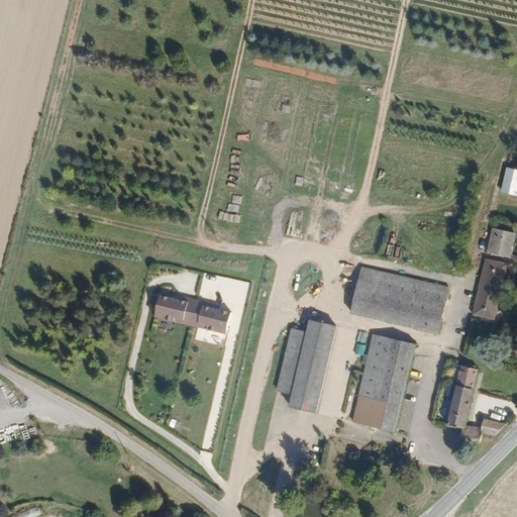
[(513,190),(516,167),(516,166),(503,164),(498,187),(513,190)]
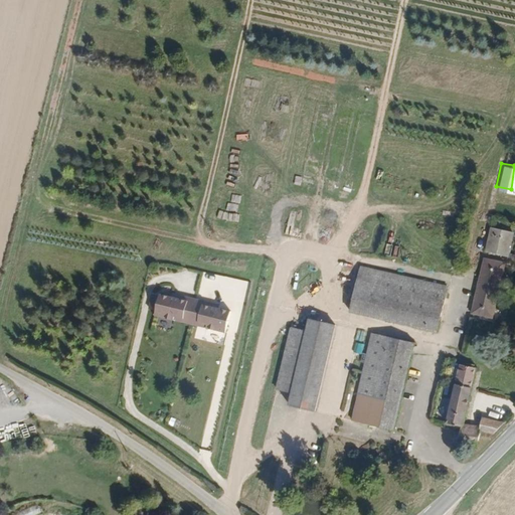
[(264,190),(275,191),(275,184),(265,183),(264,190)]
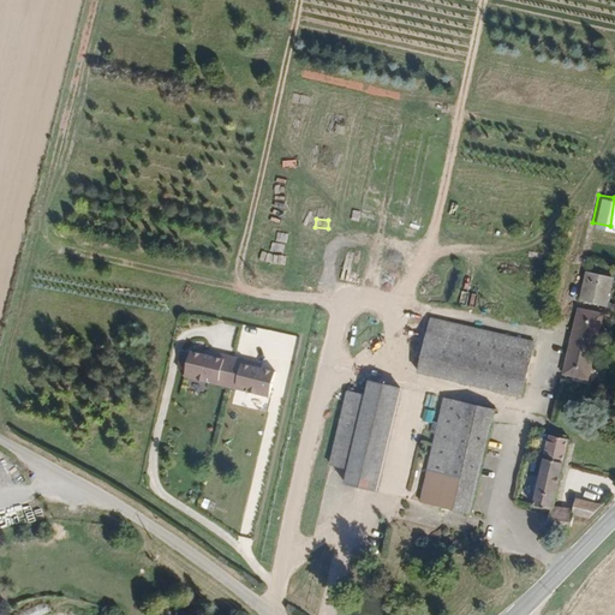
[(269,263),(272,254),(262,251),(260,262),(269,263)]
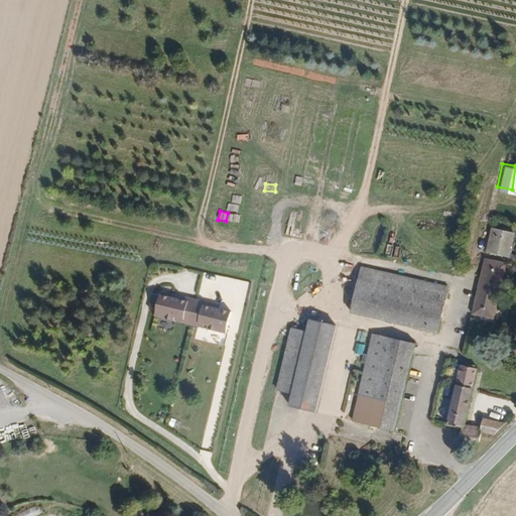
[(491,227),(486,252),(506,255),(511,231),(491,227)]
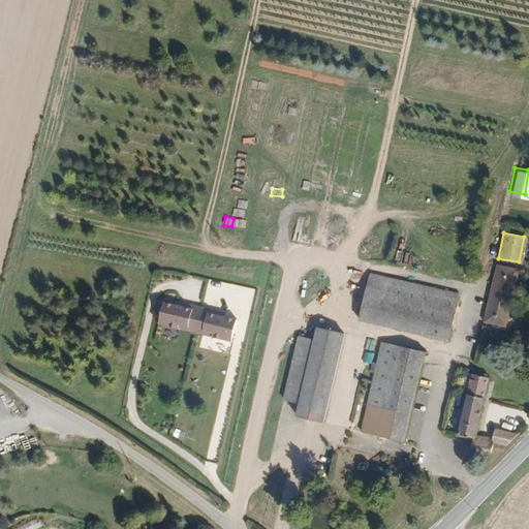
[(497,267),(488,317),(508,321),(519,270),(497,267)]
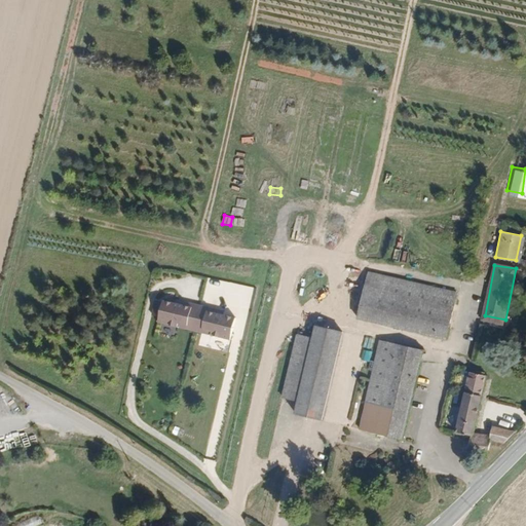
[(446,340),(457,293),(368,271),(357,318),(446,340)]
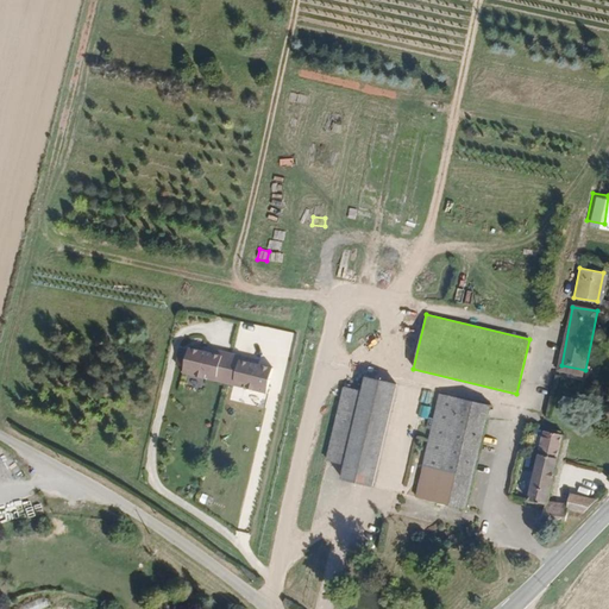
[(232,384),(237,363),(253,365),(255,362),(202,350),(202,355),(219,358),(214,380),(203,377),(202,382),(242,390),(243,385),(232,384)]
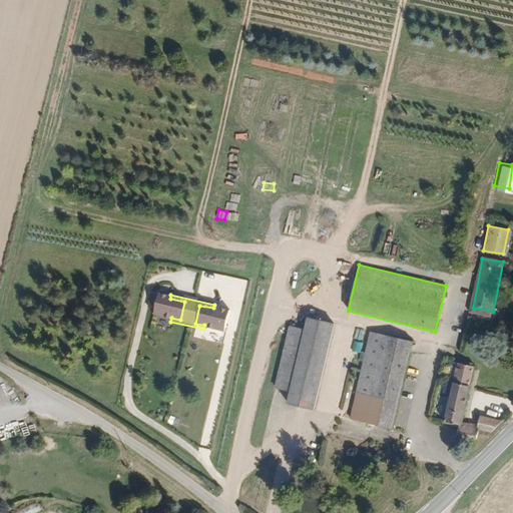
[(180,320),(184,302),(170,299),(156,296),(156,298),(152,311),(151,317),(170,322),(171,318),(180,320)]
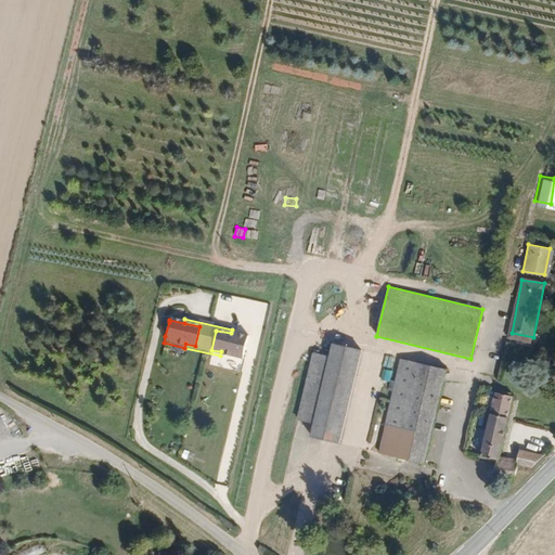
[(165,336),(169,322),(162,321),(157,335),(165,336)]
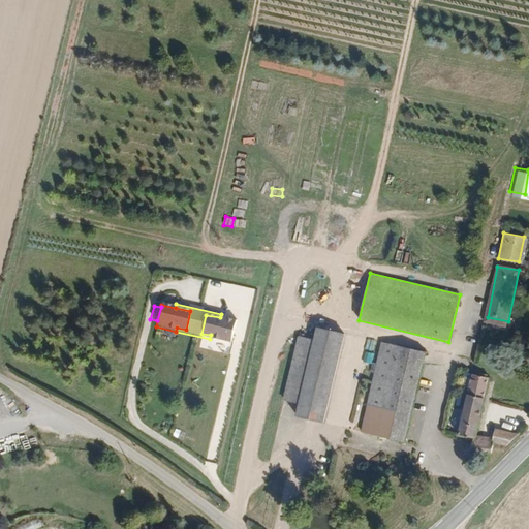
[(229,343),(235,320),(220,317),(206,315),(201,334),(211,335),(210,339),(229,343)]
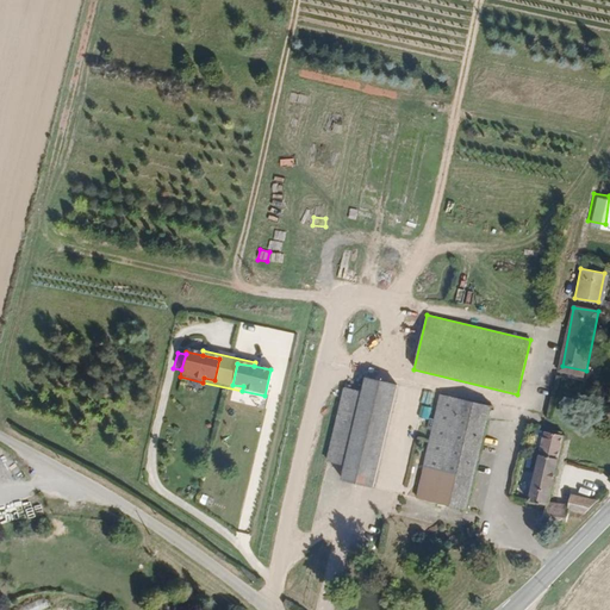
[(373,489),(396,386),(365,379),(361,393),(343,390),(327,464),(344,467),(341,481),(373,489)]
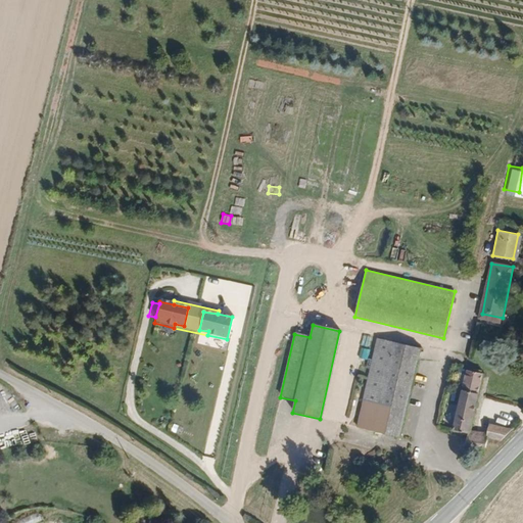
[(370,369),(358,426),(400,437),(421,347),(377,338),(373,359),(368,358),(366,368),(370,369)]
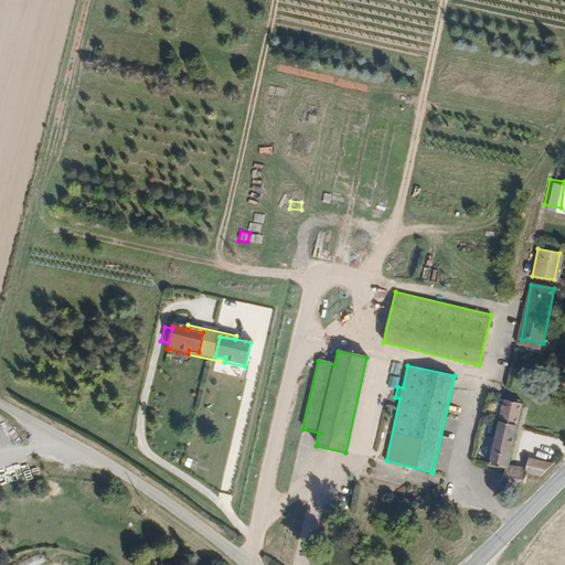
[(510,461),(523,403),(493,395),(489,416),(499,418),(489,464),(508,468),(504,484),(523,489),(526,486),(531,471),(540,475),(552,462),(533,458),(531,466),(510,461)]
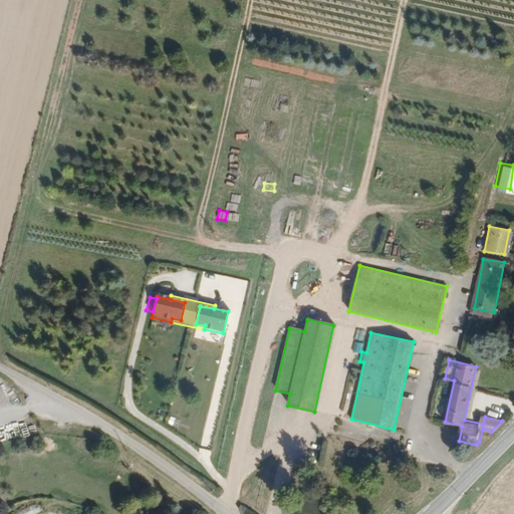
[(171,417),(168,424),(176,427),(179,420),(171,417)]
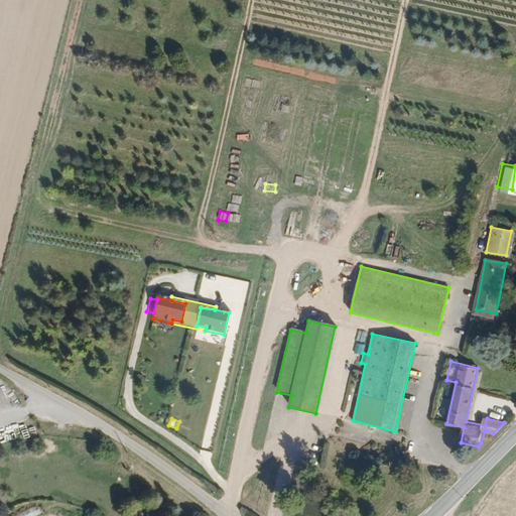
[(12,429),(15,440),(27,437),(24,426),(12,429)]
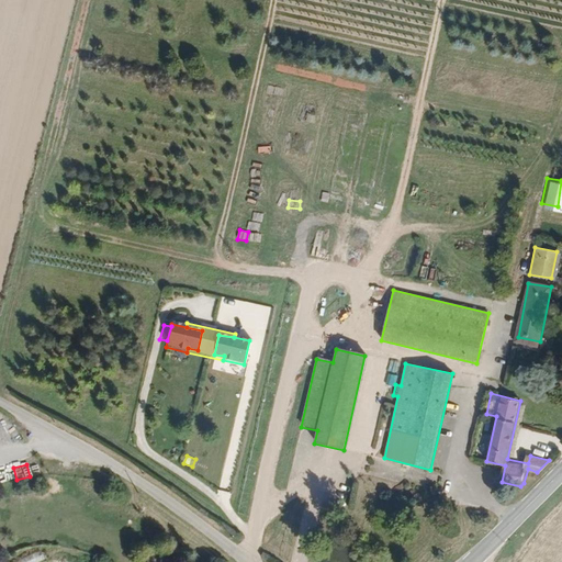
[(42,561),(44,561),(40,551),(11,561),(42,561)]
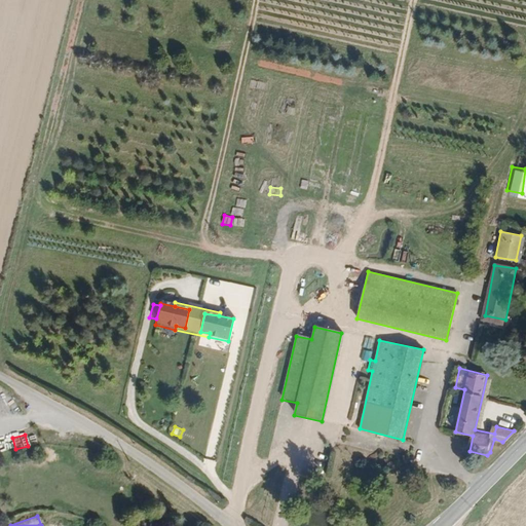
All buildings are outlined.
